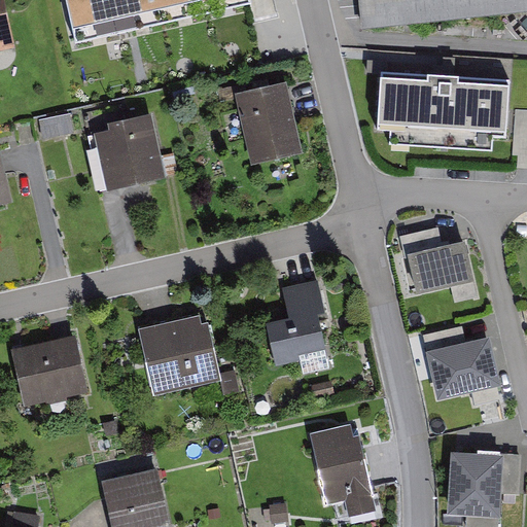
[(0,0),(0,43),(12,41),(3,0),(0,0)]
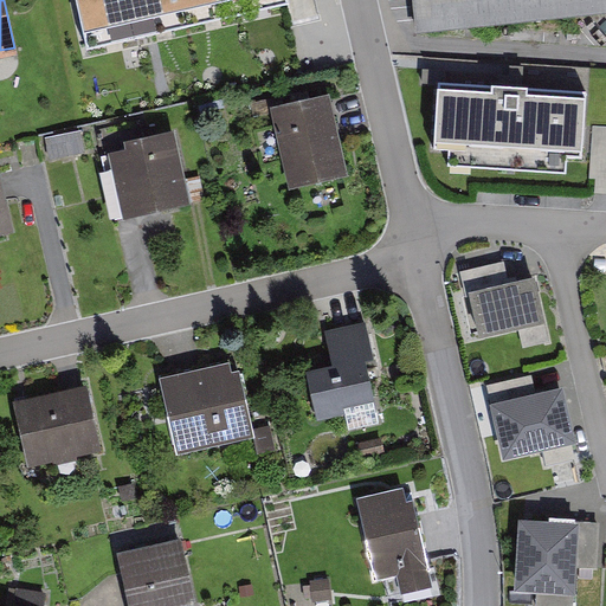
[(77,0),(88,43),(275,0),(77,0)]
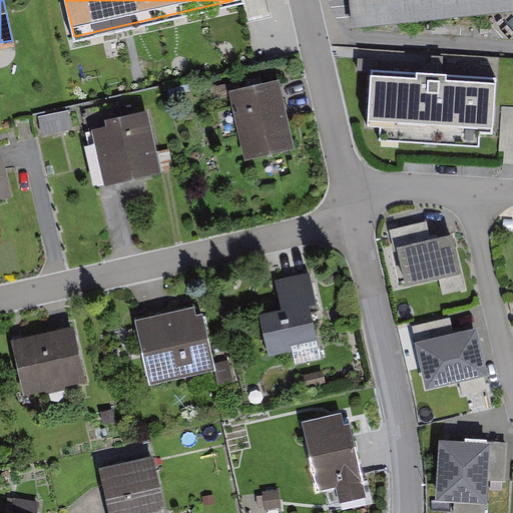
[(512,0),(359,0),(360,18),(512,7),(512,0)]
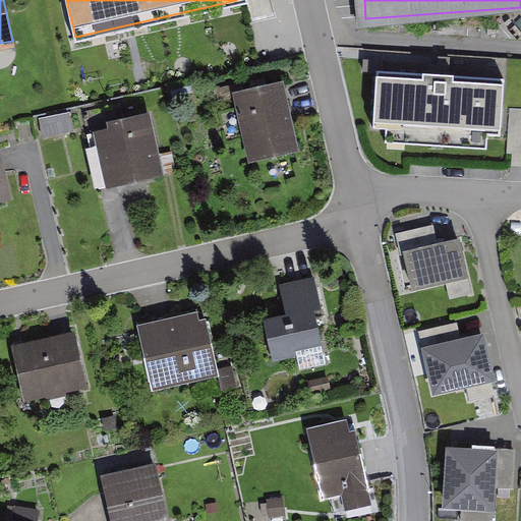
[(504,77),(377,70),(372,129),(387,129),(386,143),(487,150),(488,137),(500,138),(504,77)]
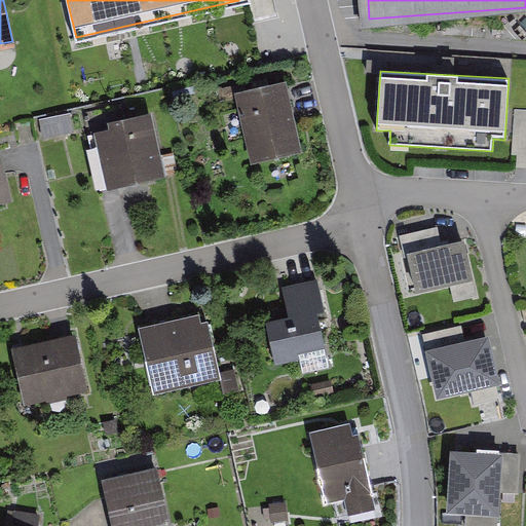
[(301,142),(288,80),(246,89),(259,151),(301,142)]
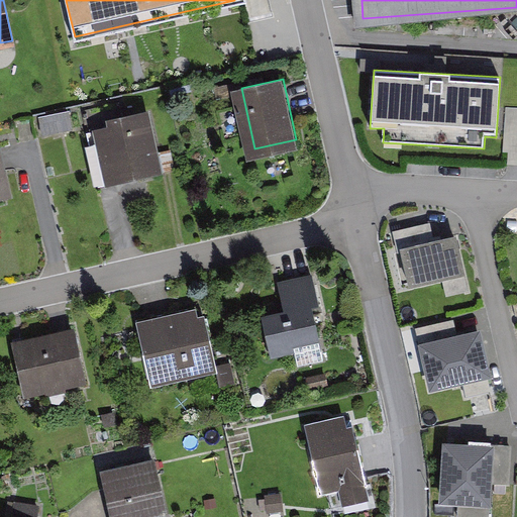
[(516,107),(506,107),(504,150),(508,151),(508,164),(516,163),(516,107)]
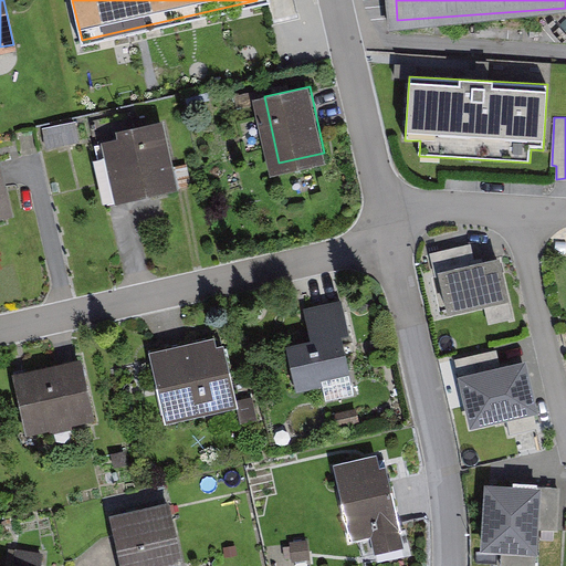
[(179,182),(165,122),(112,134),(126,196),(179,182)]
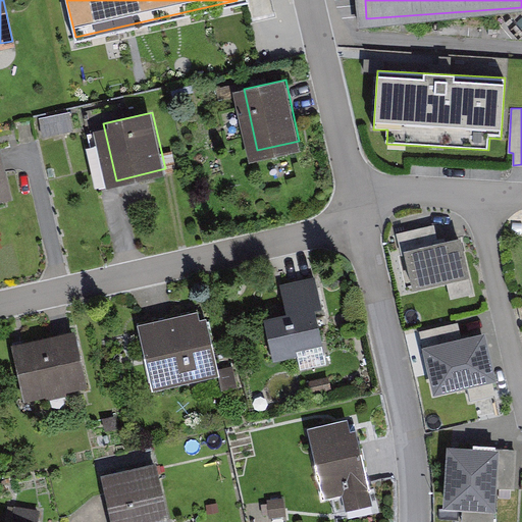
[(0,199),(14,196),(1,144),(0,144),(0,199)]
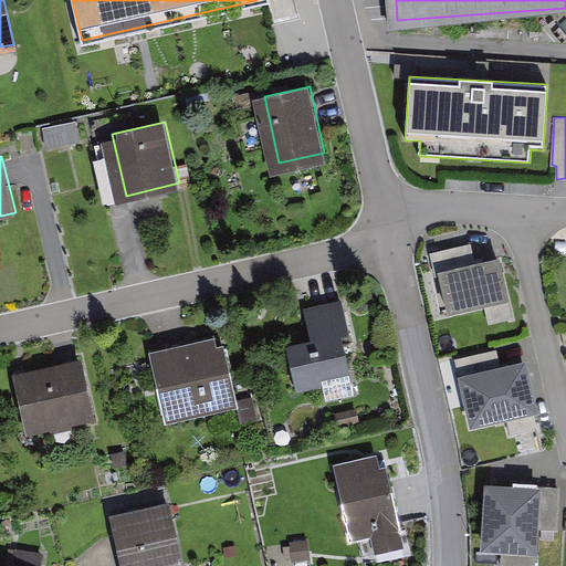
[(469,244),(431,253),(436,274),(440,274),(448,310),(483,302),(488,323),(513,317),(500,255),(479,260),(473,261),(471,253),(469,244)]
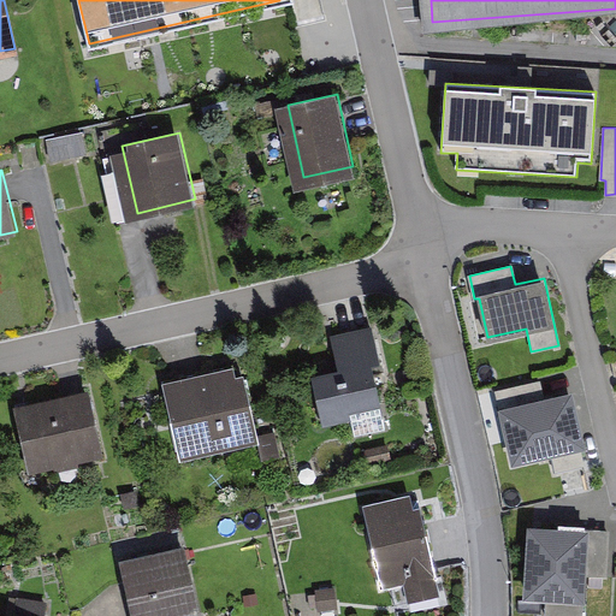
[(377,329),(339,335),(345,369),(320,374),(330,420),(378,410),(372,379),(385,377),(377,329)]
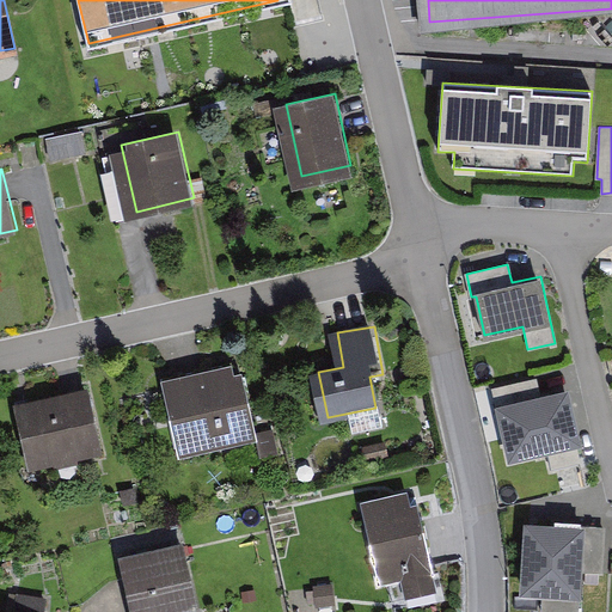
[(239,369),(172,383),(185,451),(251,439),(239,369)]
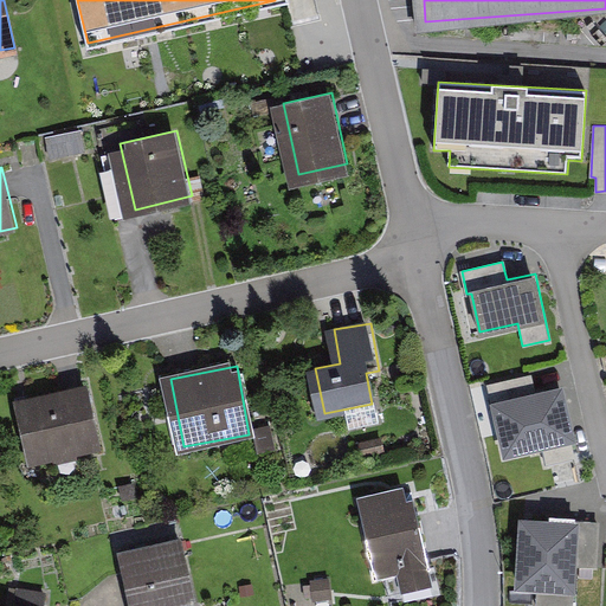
[(530,373),(485,384),(502,456),(542,446),(571,439),(575,438),(562,382),(541,388),(534,389),(533,381),(530,373)]
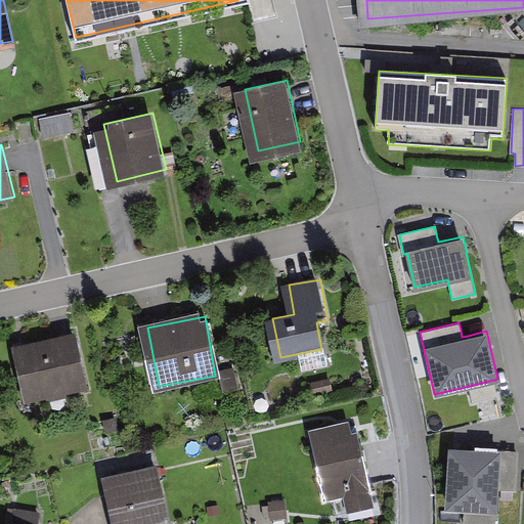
[(75,337),(20,347),(31,400),(85,390),(75,337)]
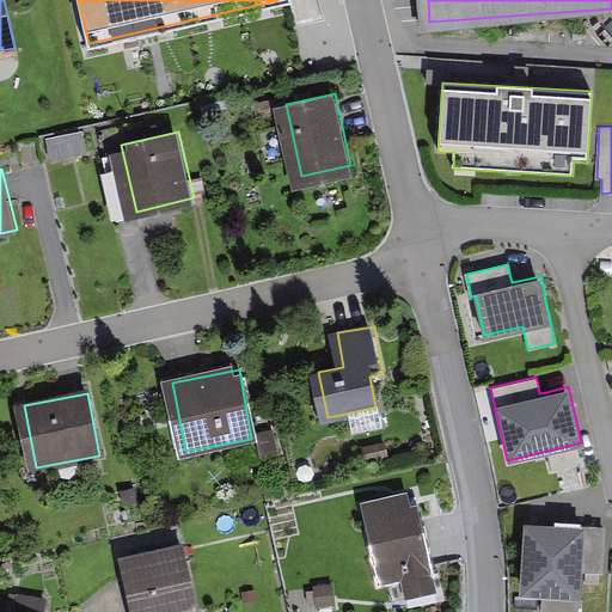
[(576,444),(548,451),(552,469),(581,461),(576,444)]
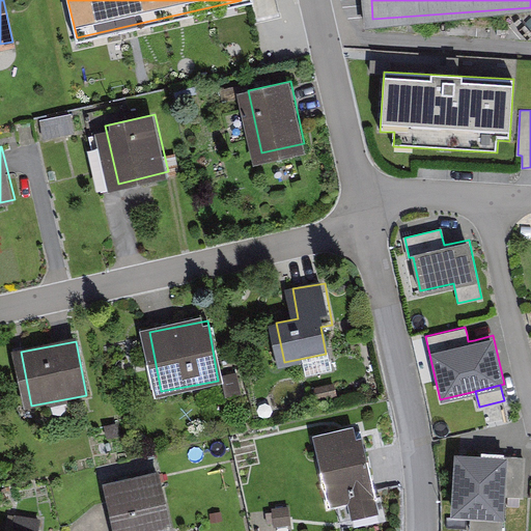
[(354,424),(312,434),(328,507),(347,503),(351,520),(378,513),(370,477),(361,435),(361,431),(355,434),(354,424)]
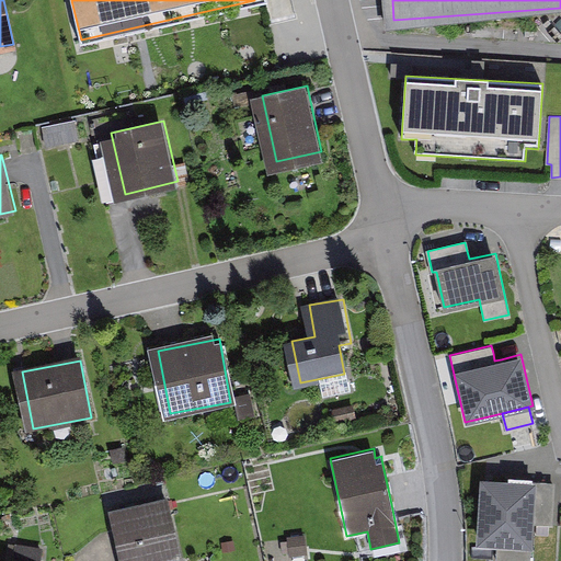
[(505,478),(479,476),(476,542),(497,544),(495,560),(530,560),(534,524),(551,525),(553,483),(545,482),(537,482),(537,479),(505,478)]
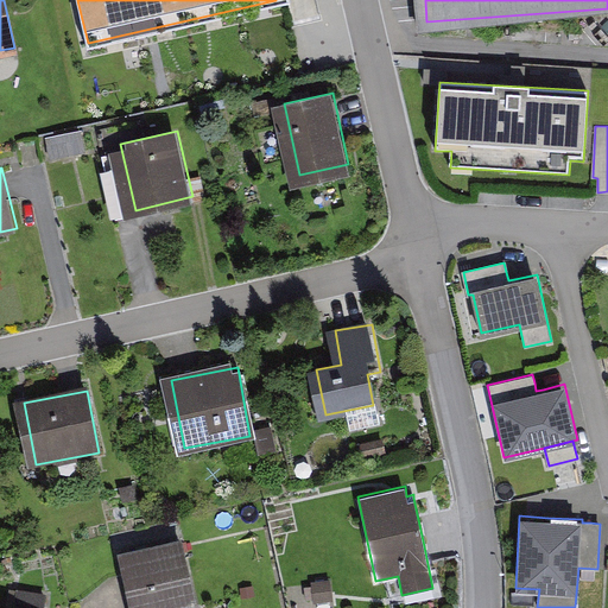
[(183,540),(118,555),(127,591),(130,607),(188,607),(187,600),(196,599),(183,540)]
